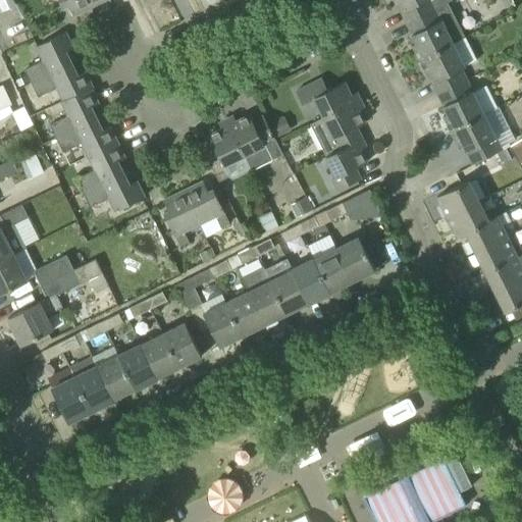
[(73,16),(93,6),(90,0),(59,0),(63,8),(68,6),(73,16)]
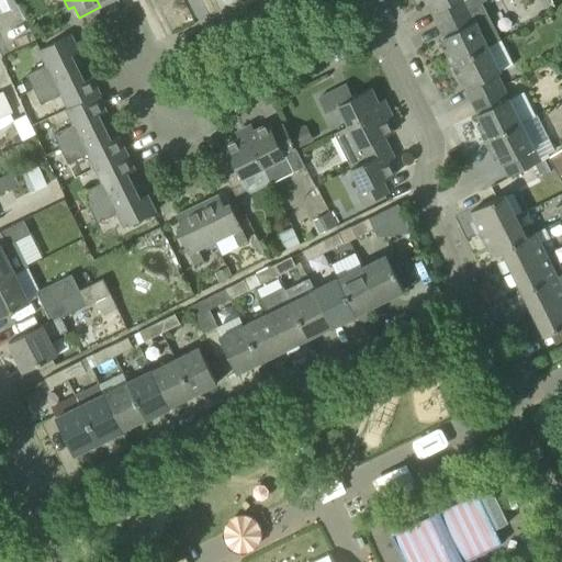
[(425,0),(427,4),(431,2),(436,12),(438,11),(444,23),(470,10),(465,0),(425,0)]
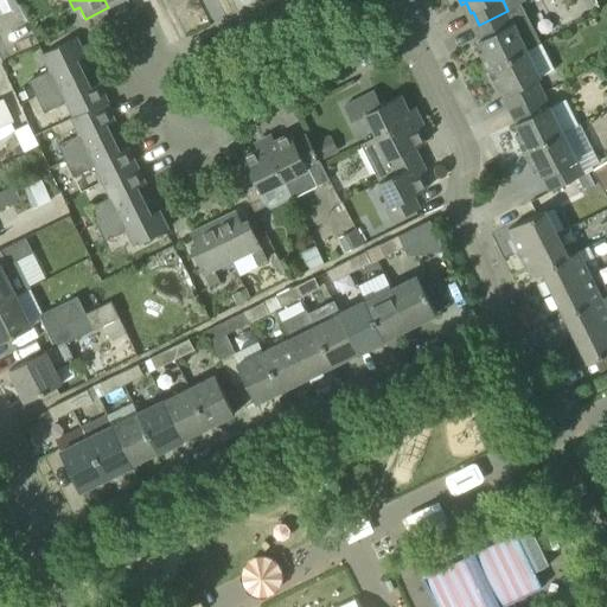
[(522,4),(508,11),(479,25),(485,38),(479,40),(484,50),(480,52),(489,70),(528,51),(542,44),(522,4)]
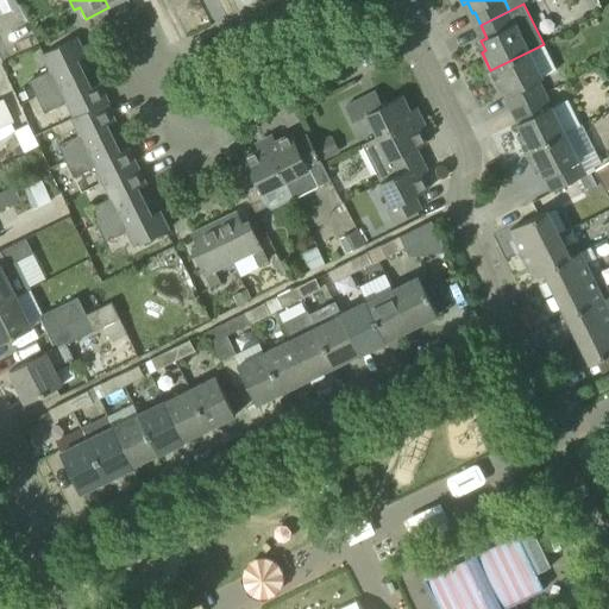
[(37,98),(85,75),(77,61),(86,56),(76,38),(42,55),(50,71),(29,82),(37,98)]
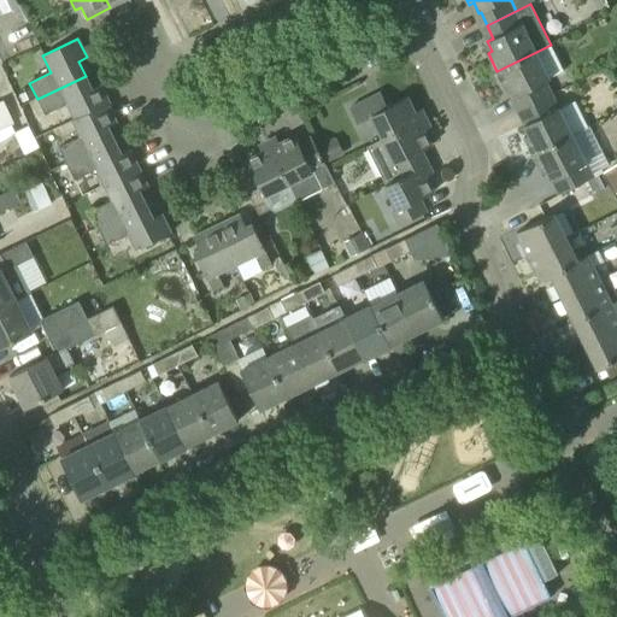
[(536,52),(497,71),(506,89),(510,87),(515,97),(517,95),(524,109),(552,94),(546,82),(551,80),(536,52)]
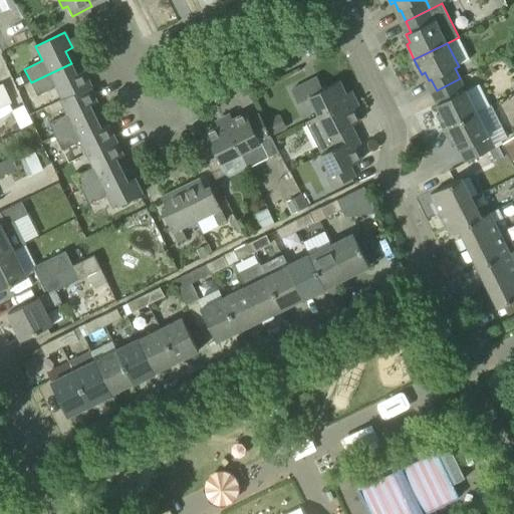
[(71,63),(31,82),(38,96),(56,87),(62,99),(90,87),(91,86),(84,71),(76,74),(71,63)]
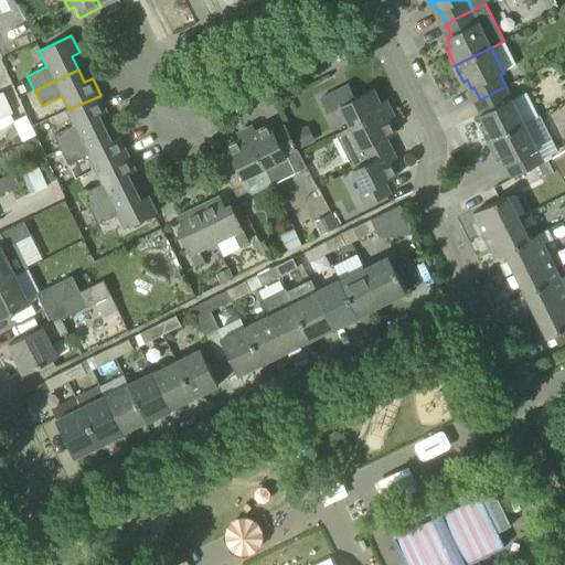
[(28,81),(19,84),(24,95),(33,92),(28,81)]
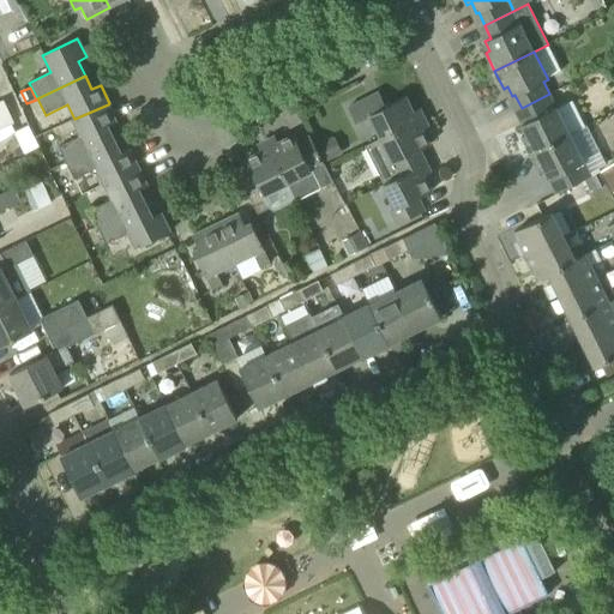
[(381,139),(417,121),(405,97),(386,107),(379,92),(348,108),(355,122),(369,115),(381,139)]
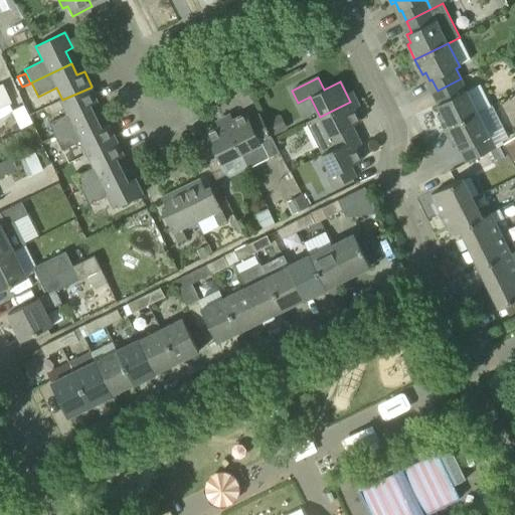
[(461,78),(438,91),(443,102),(438,105),(442,113),(438,115),(446,130),(478,114),(492,107),(481,84),(468,92),(461,78)]
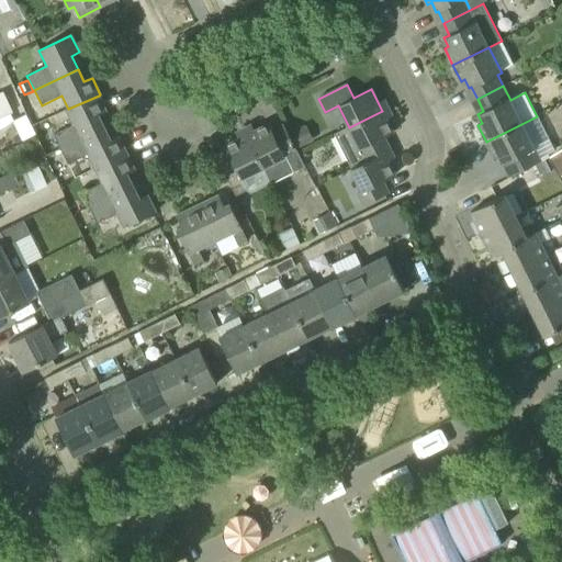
[(0,120),(10,116),(13,114),(2,93),(0,94),(0,120)]
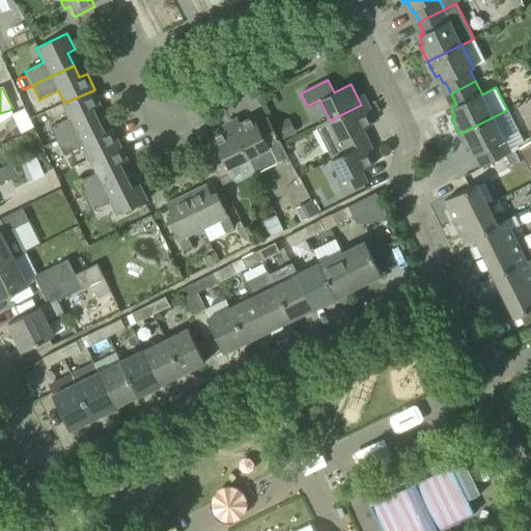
[(93,90),(64,103),(62,104),(70,118),(51,128),(57,141),(99,121),(93,109),(101,105),(93,90)]
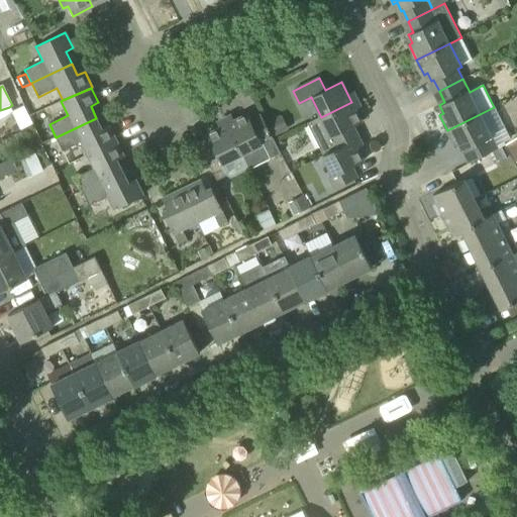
[(351,102),(321,117),(307,124),(322,154),(336,147),(337,149),(353,140),(362,137),(355,125),(362,122),(351,102)]
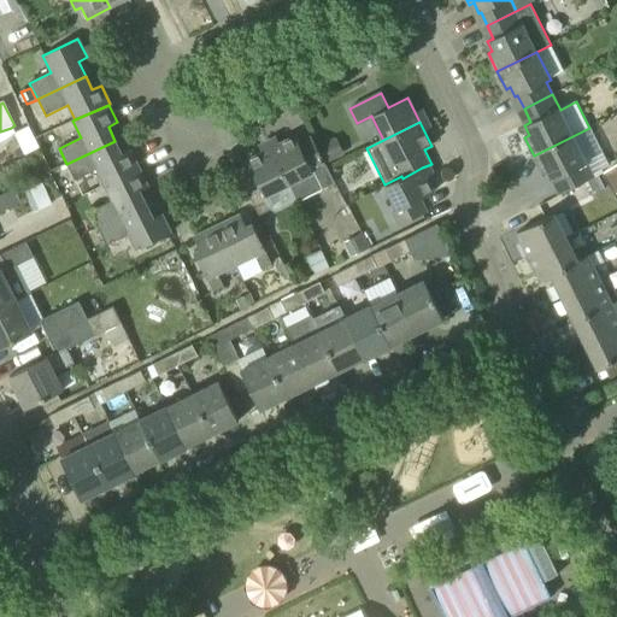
[(29,128),(16,134),(25,156),(39,150),(29,128)]
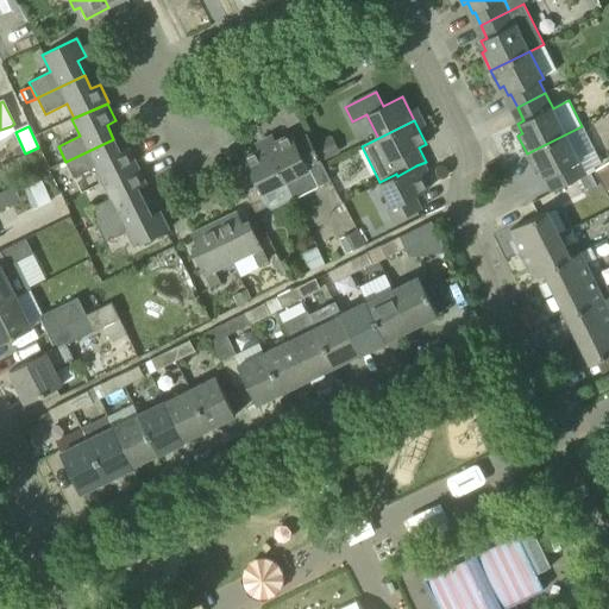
[(272,135),(264,139),(295,201),(332,183),(308,135),(295,142),(292,135),(276,142),(272,135)]
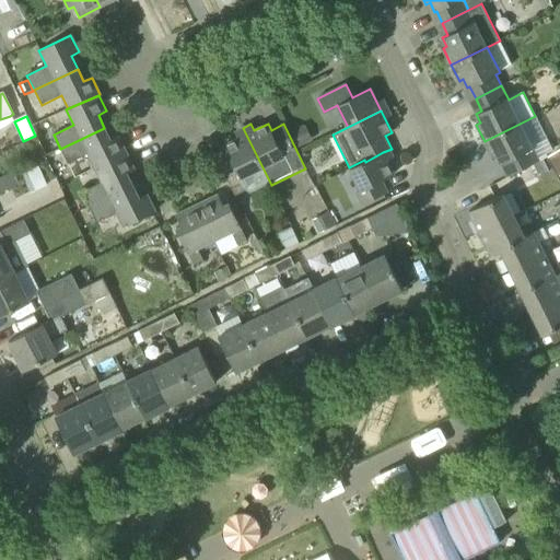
[(520,124),(485,141),(492,158),(497,155),(508,177),(533,164),(534,164),(539,161),(520,124)]
